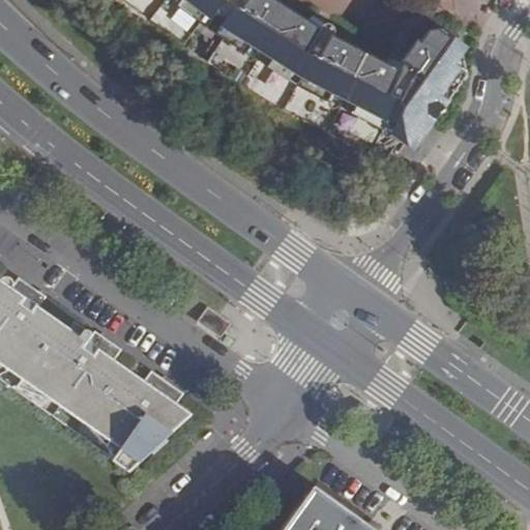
[(164,0),(199,25),(203,19),(205,20),(221,0),(219,0),(164,0)]
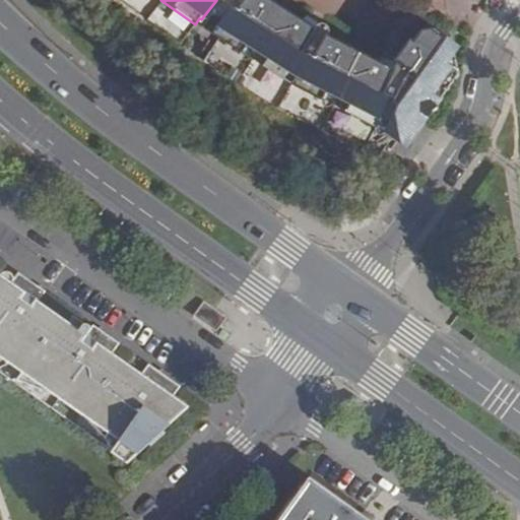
[(407,148),(463,69),(451,57),(457,46),(434,28),(425,28),(419,40),(412,39),(394,68),(323,34),(310,57),(300,51),(312,28),(265,0),(239,0),(235,7),(221,6),(211,25),(215,28),(212,35),(290,85),(369,127),(373,122),(386,129),(383,135),(407,148)]
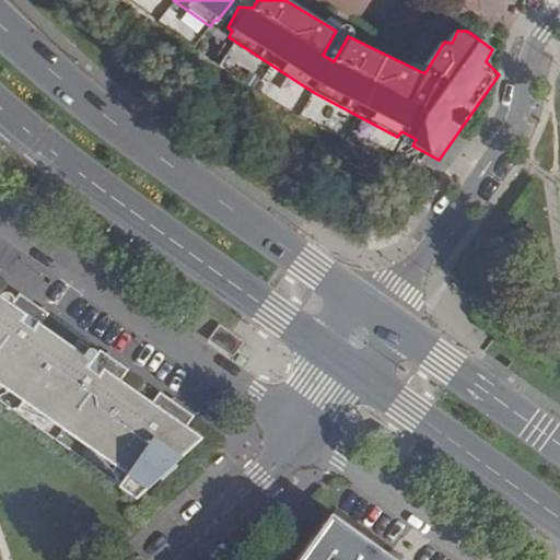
[(0,378),(135,473),(124,487),(138,497),(203,439),(187,427),(177,419),(185,409),(167,397),(160,407),(151,400),(123,381),(114,374),(120,365),(93,347),(86,357),(50,330),(43,325),(49,316),(31,303),(24,312),(15,306),(0,295),(0,378)]
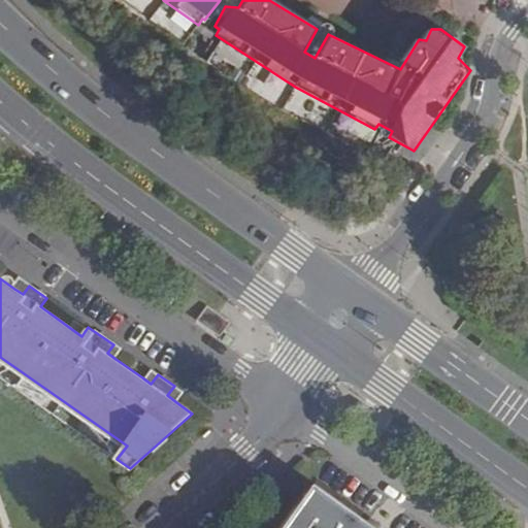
[(21,281),(14,289),(23,294),(29,286),(21,281)]
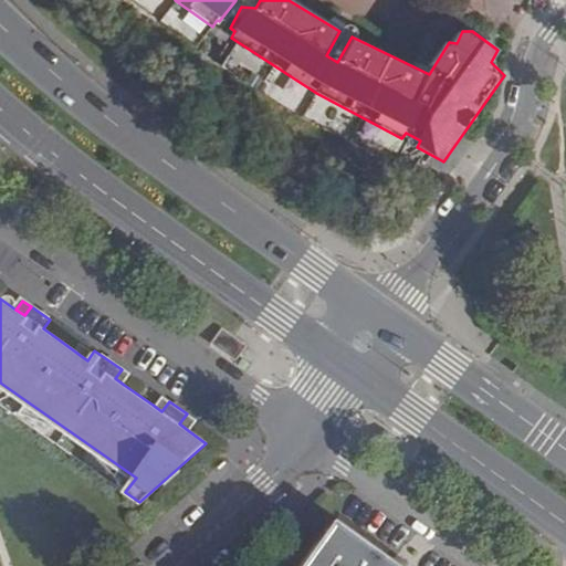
[(58,325),(50,320),(43,328),(51,334),(58,325)]
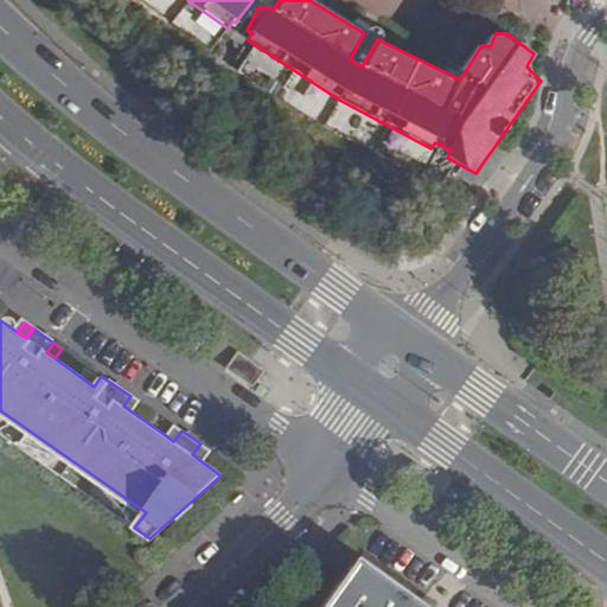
[(240,352),(232,362),(259,381),(266,370),(251,360),(240,352)]
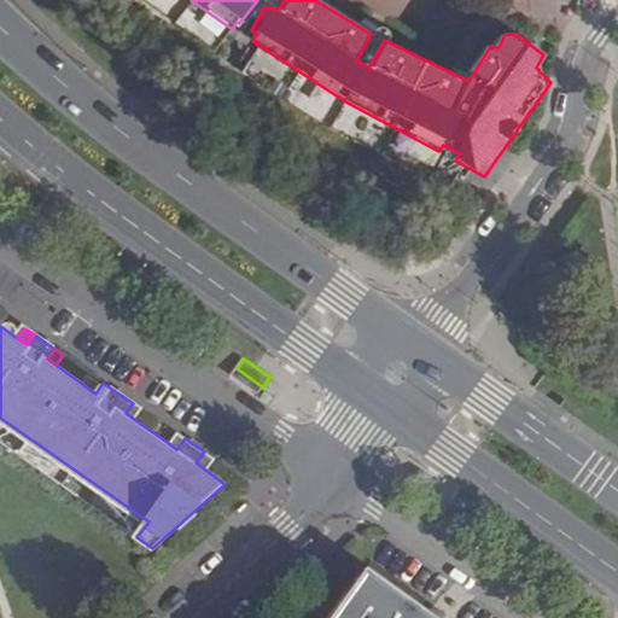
[(263,388),(237,368),(232,377),(258,395),(263,388)]
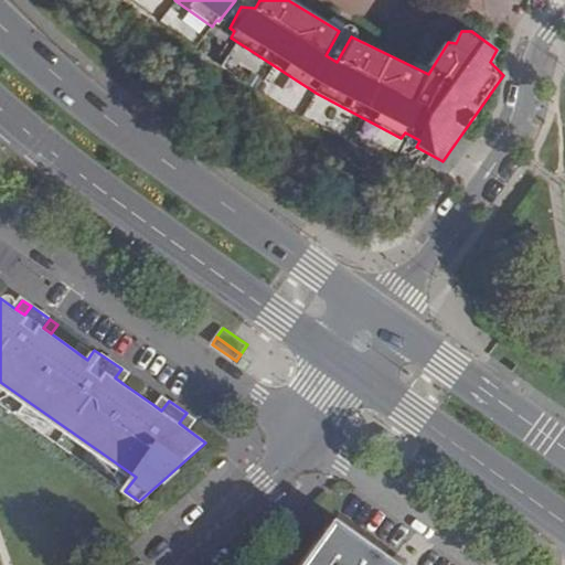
[(115,377),(124,384),(130,374),(121,369),(115,377)]
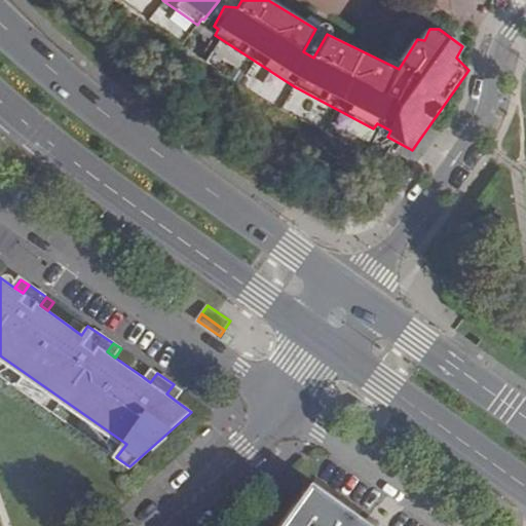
[(150,382),(157,373),(148,367),(142,376),(150,382)]
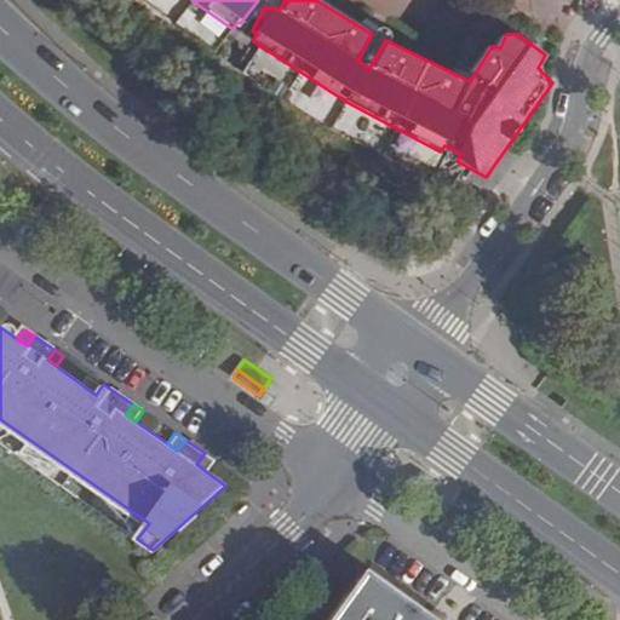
[(216,461),(205,453),(196,464),(207,472),(216,461)]
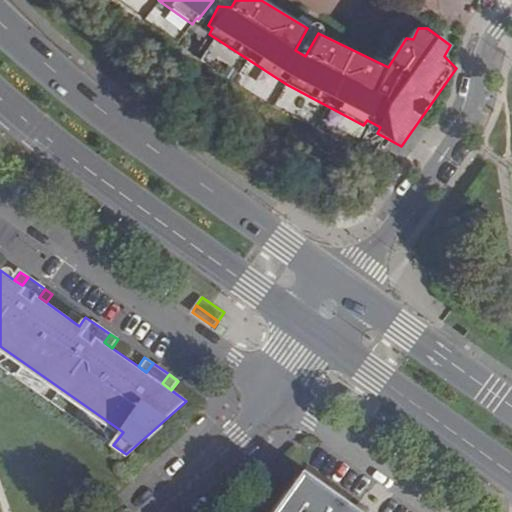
[(365,511),(305,470),(274,511),(365,511)]
